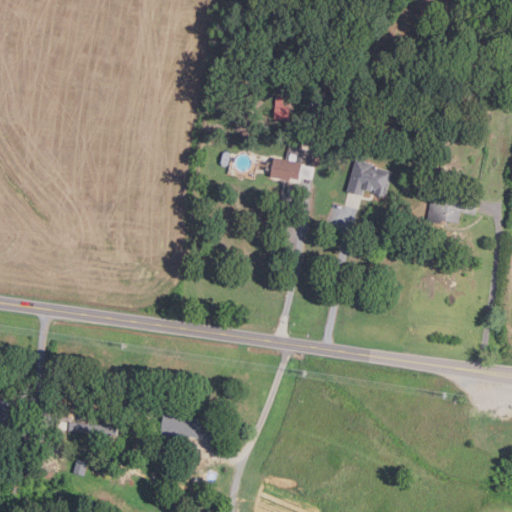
[(487,88),(472,87),(472,77),(487,77),(487,88)]
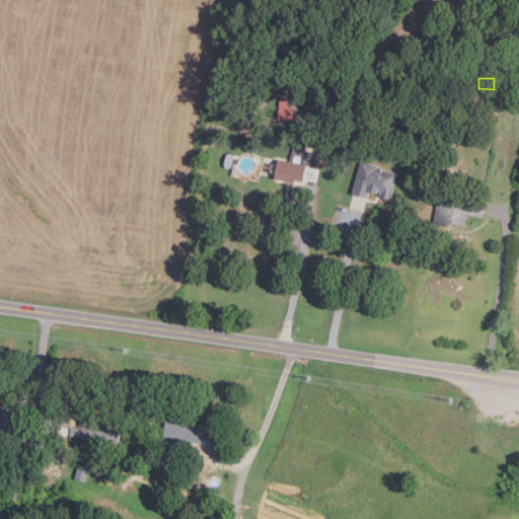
[(473,93),(464,94),(463,87),(471,86),(473,93)]
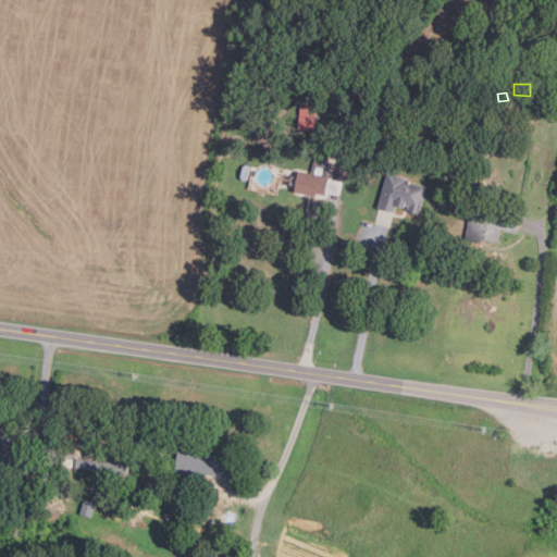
[(447,109),(437,107),(441,94),(449,96),(447,109)]
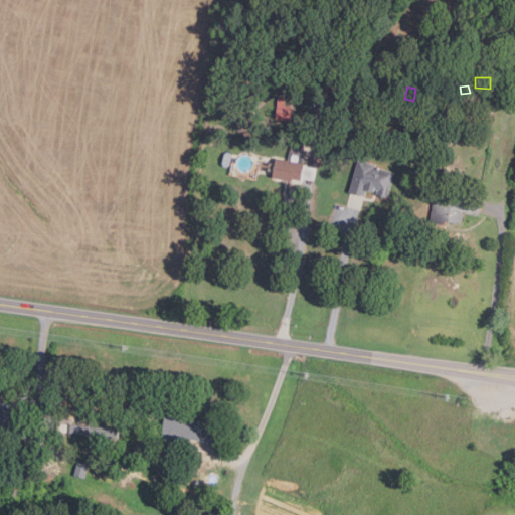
[(277,96),(294,98),(292,109),(276,107),(277,96)]
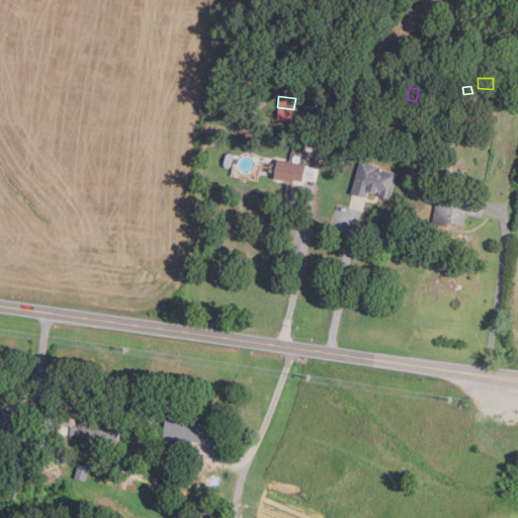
[(277,108),(293,110),(292,122),(276,120),(277,108)]
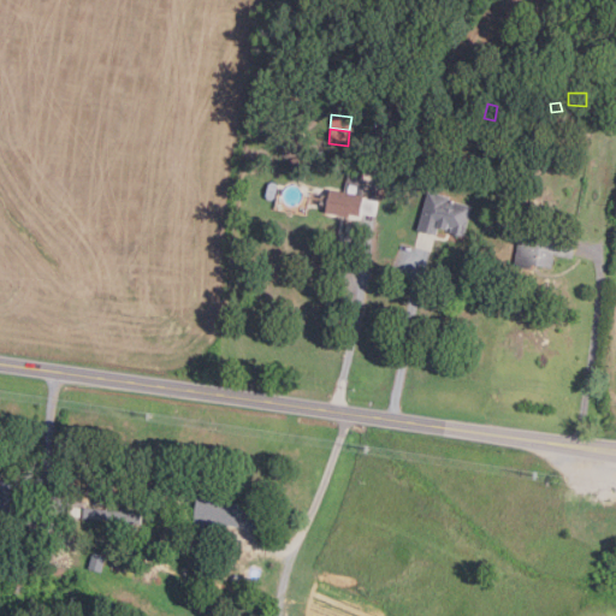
[(292,167),(290,159),(298,157),(301,165),(292,167)]
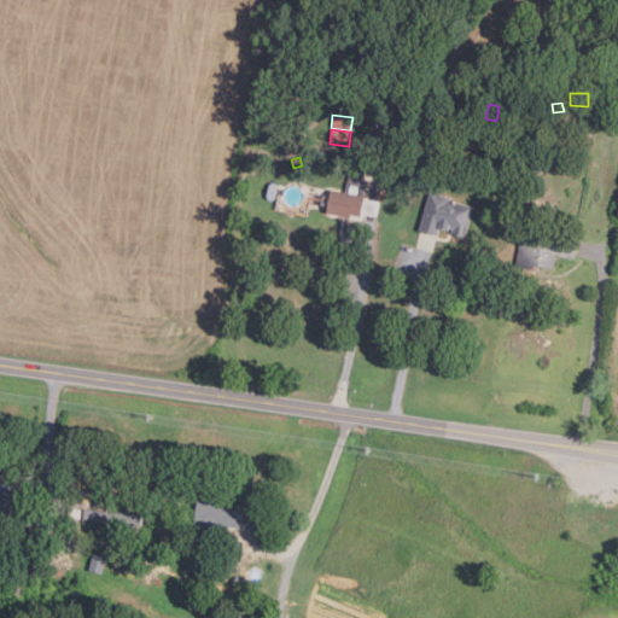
[(377,217),(362,215),(361,217),(350,215),(350,216),(325,211),(327,204),(321,203),(322,196),(330,197),(331,190),(345,193),(349,173),(365,176),(362,187),(365,187),(362,196),(365,197),(363,199),(380,203),(377,217)]
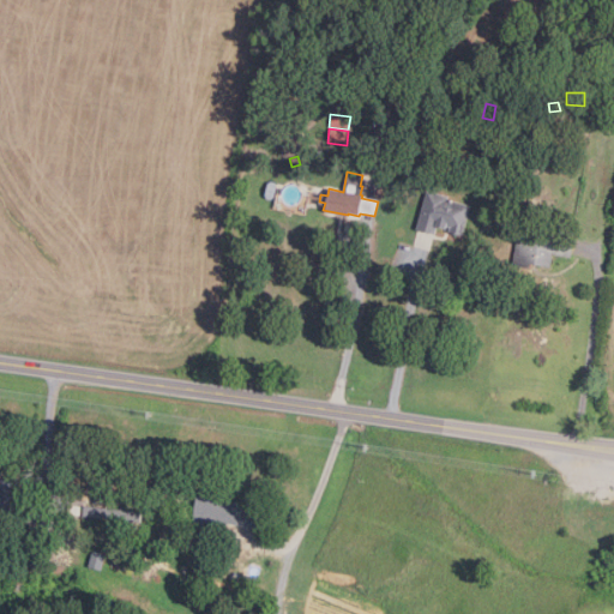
[(462,235),(449,232),(450,227),(446,226),(445,229),(437,227),(434,235),(415,230),(426,191),(447,197),(446,200),(469,206),(462,235)]
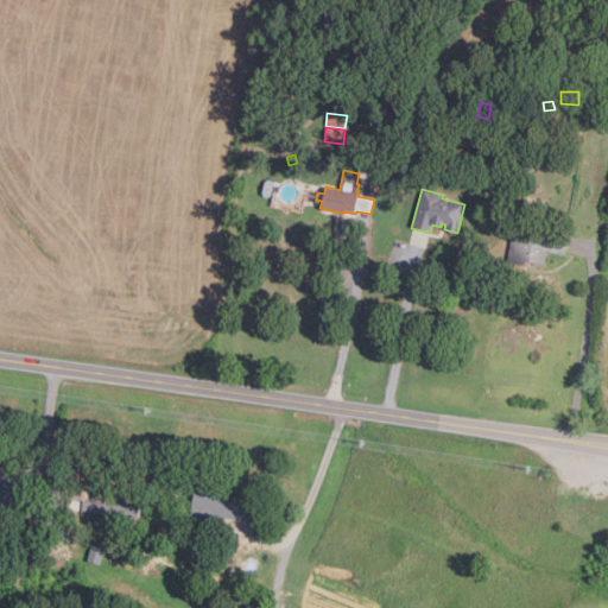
[(524,264),(508,261),(513,230),(546,236),(548,230),(569,234),(565,254),(546,252),(545,263),(524,260),(524,264)]
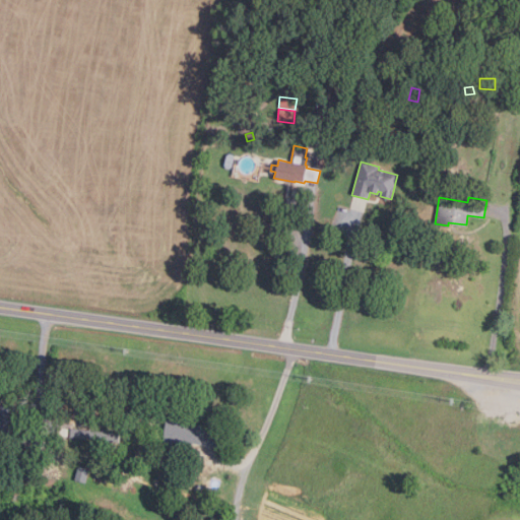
[(9,434),(0,433),(0,400),(2,401),(1,406),(11,407),(9,434)]
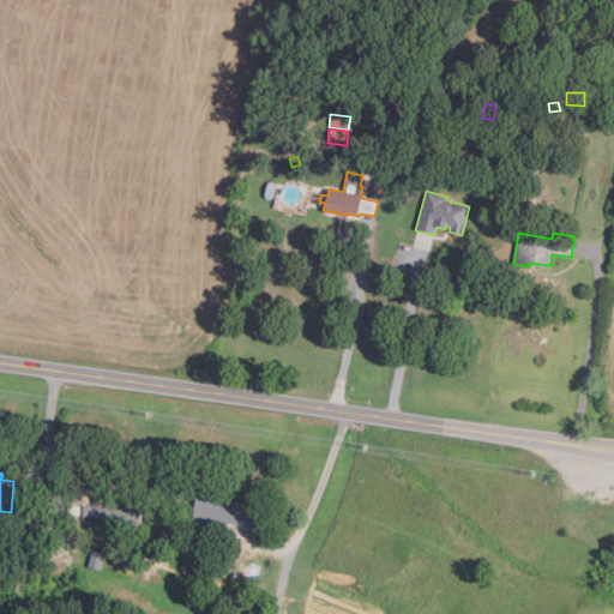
[(227,530),(191,524),(196,495),(260,506),(257,529),(228,524),(227,530)]
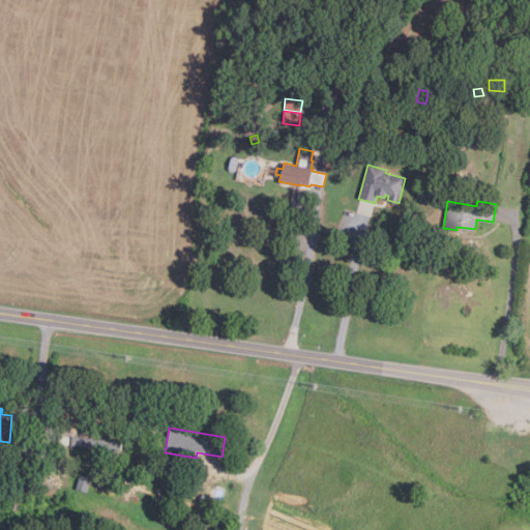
[(58,443),(59,435),(120,442),(119,450),(58,443)]
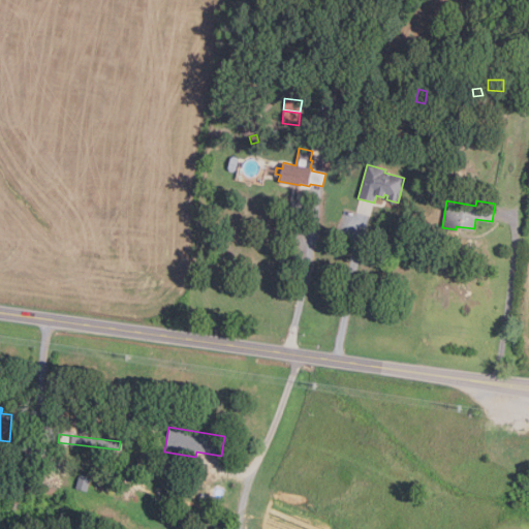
[(88,491),(75,488),(79,475),(91,478),(88,491)]
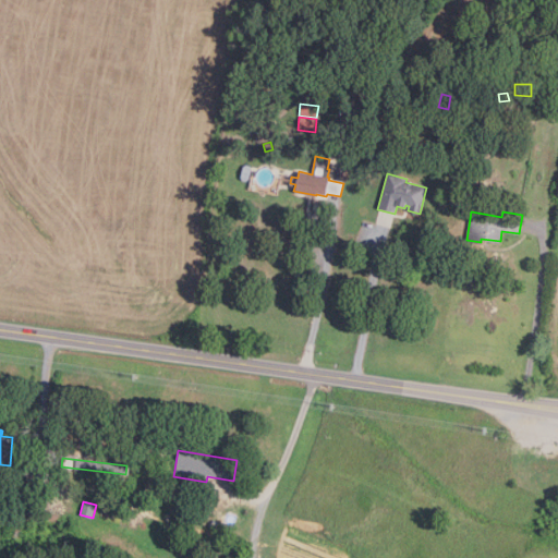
All buildings are outlined.
